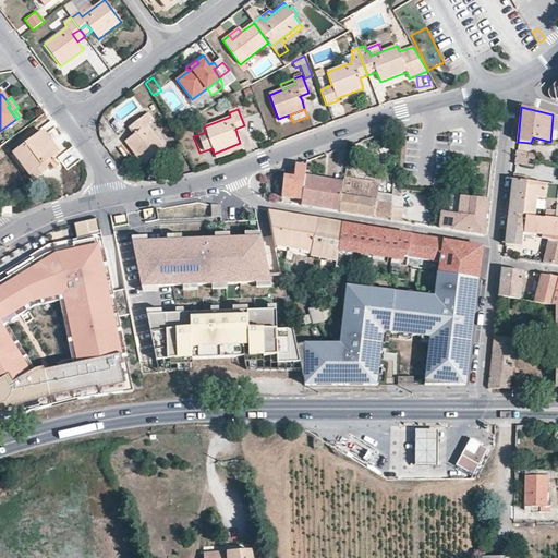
[(133,134),(124,141),(142,164),(164,147),(146,124),(154,120),(148,112),(129,128),(133,134)]
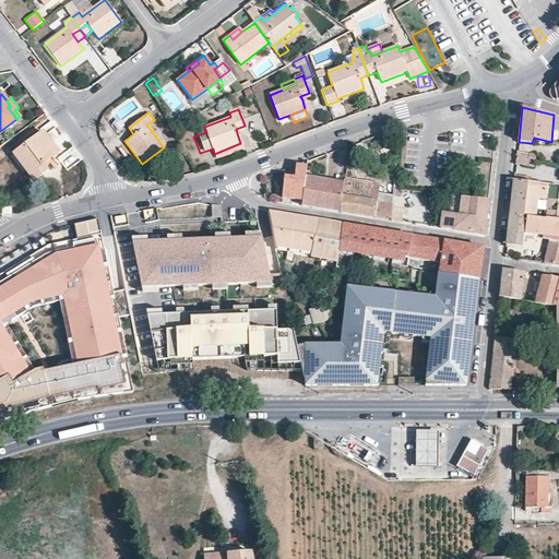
[(43,132),(14,154),(33,180),(47,169),(43,164),(58,153),(43,132)]
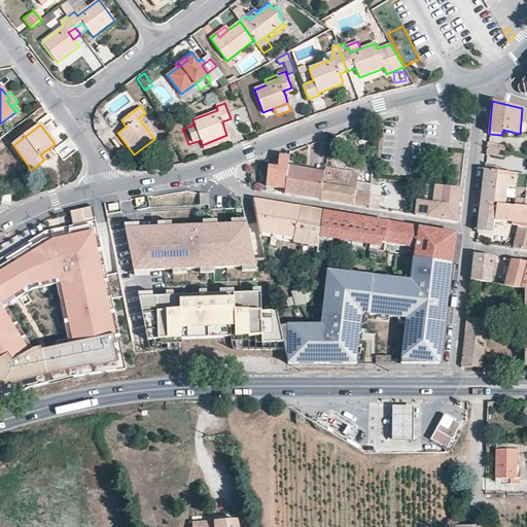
[(226,135),(202,145),(204,150),(229,140),(226,135)]
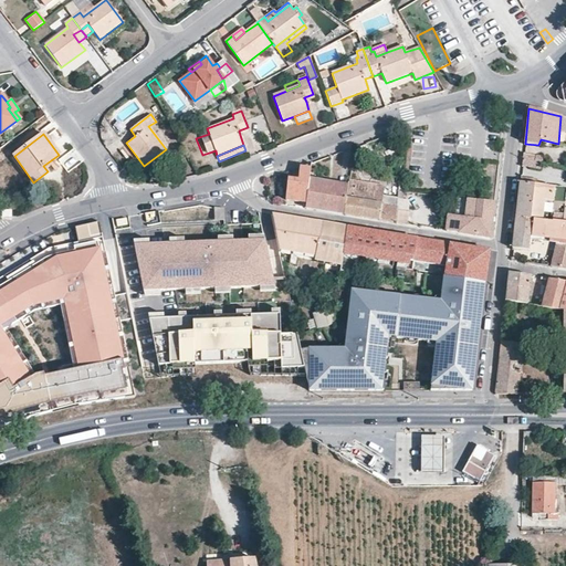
[(123,159),(132,155),(128,148),(119,153),(123,159)]
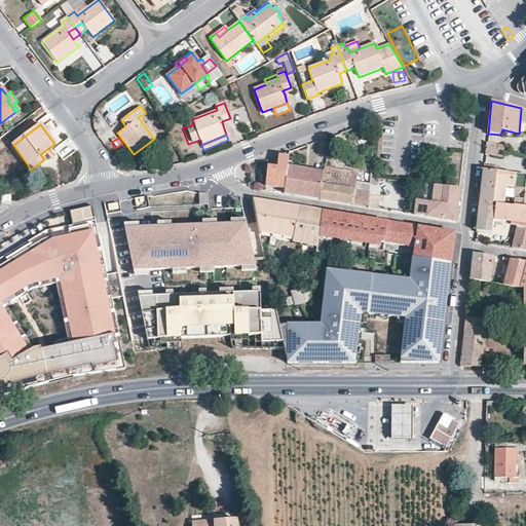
[(503,151),(498,150),(485,147),(485,155),(501,159),(503,151)]
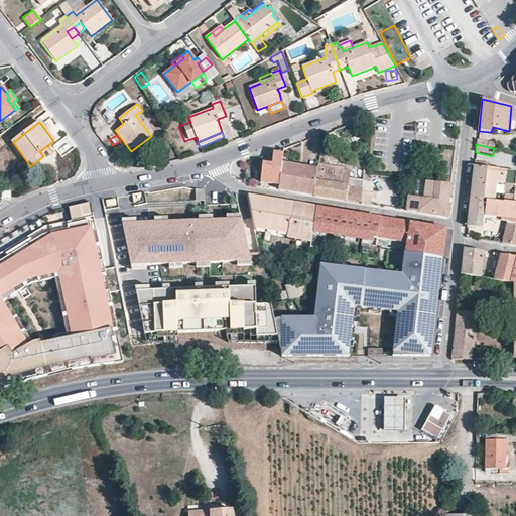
[(279,185),(282,163),(284,149),(274,153),(273,164),(264,163),(261,182),(279,185)]
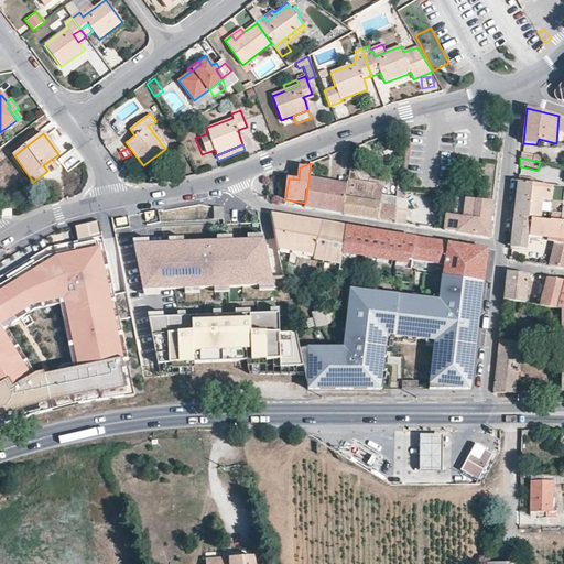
[(324,181),(308,179),(305,203),(305,207),(343,213),(348,185),(335,183),(334,188),(323,187),(324,181)]
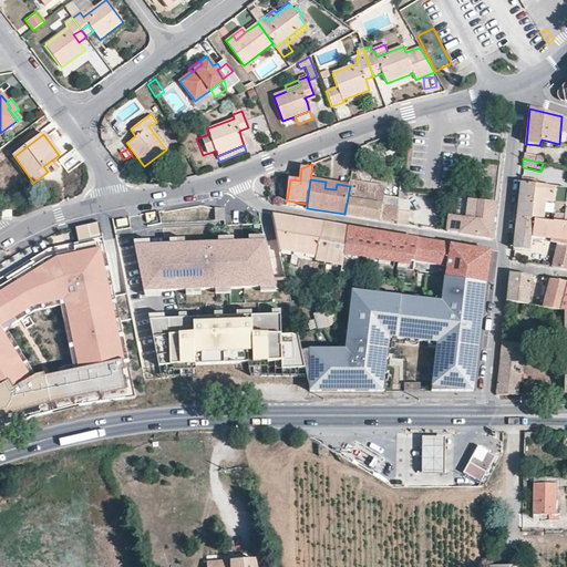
[(350,182),(350,186),(344,214),(397,223),(398,202),(393,202),(393,207),(379,205),(382,187),(350,182)]
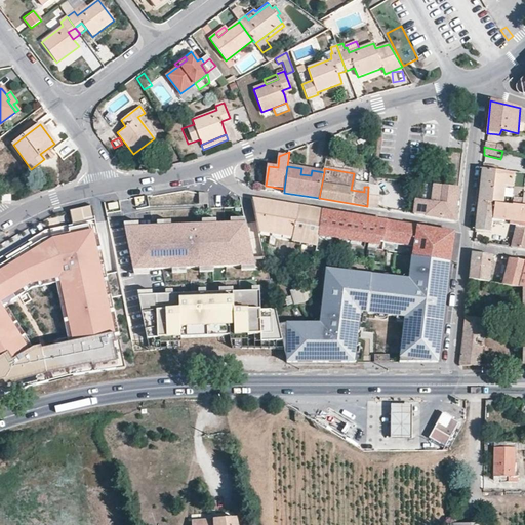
[(524,177),(524,174),(480,170),(476,229),(487,231),(491,219),(516,223),(512,247),(524,249),(524,195),(524,196),(524,177)]
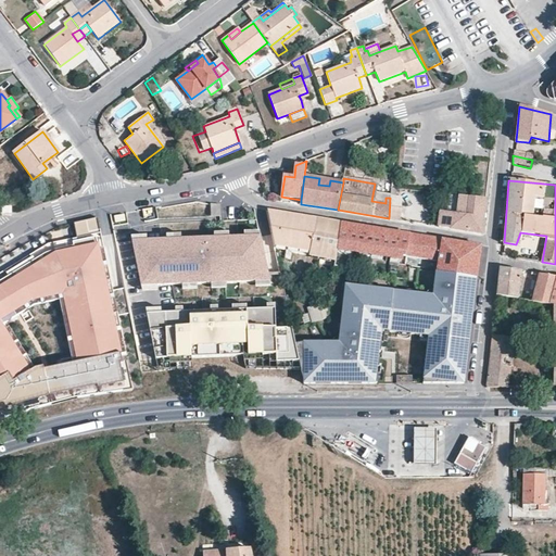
[(482,198),(459,196),(458,214),(450,213),(447,227),(481,234),(482,198)]
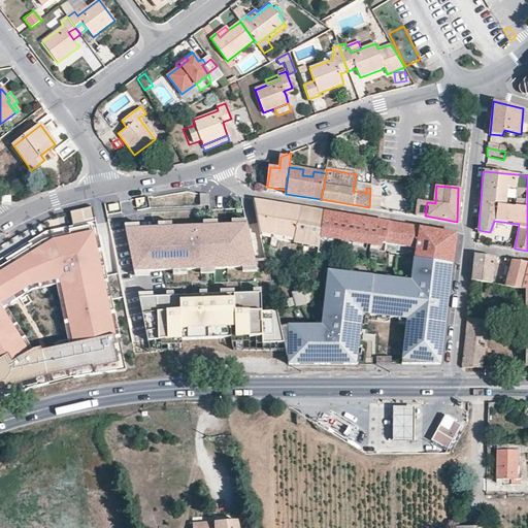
[(324,211),(254,200),(261,232),(272,234),(273,228),(296,233),(296,238),(295,245),(319,250),(320,239),(324,211)]
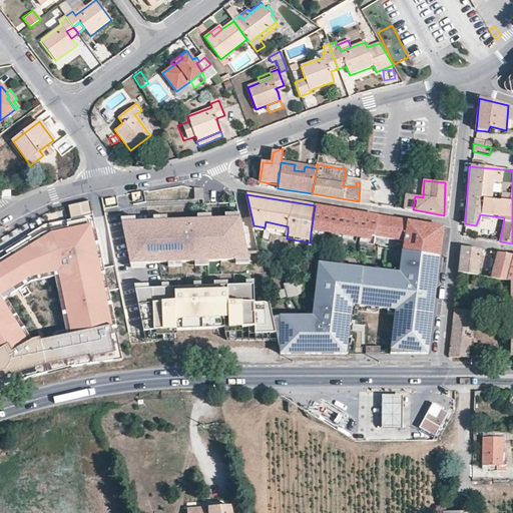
[(401,220),(315,205),(311,232),(372,243),(375,237),(401,241),(404,245),(406,227),(401,226),(401,220)]
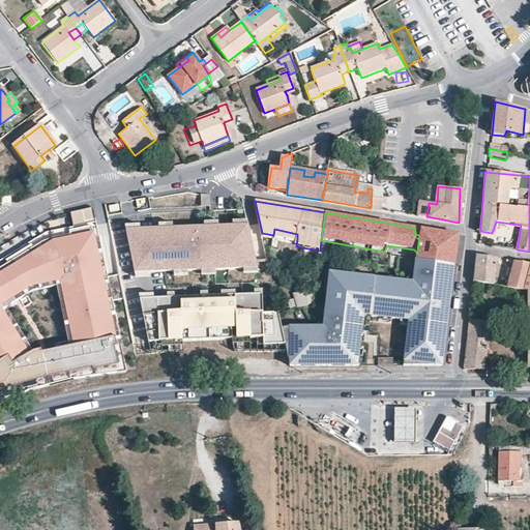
[(139,230),(125,230),(135,273),(149,272),(174,271),(187,271),(201,270),(215,269),(243,268),(256,268),(247,225),(233,226),(217,226),(204,227),(172,228),(157,229),(139,230)]
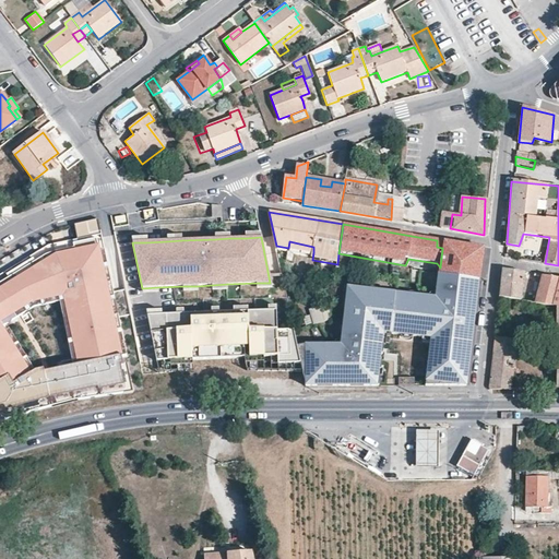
[(483,248),(437,240),(437,247),(442,248),(440,268),(432,266),(432,268),(428,268),(428,272),(437,273),(479,281),(483,248)]
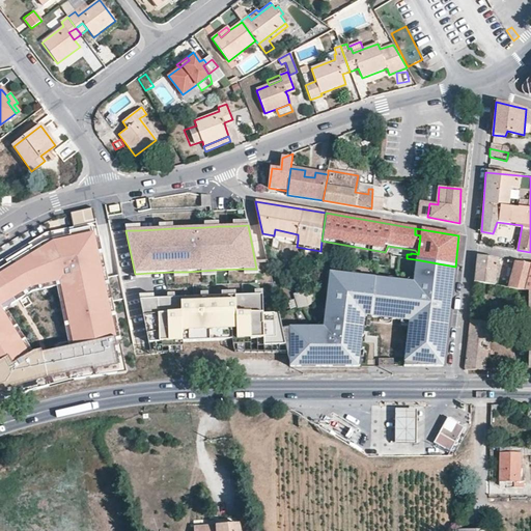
[(298,234),(275,229),(274,235),(298,240),(298,234)]
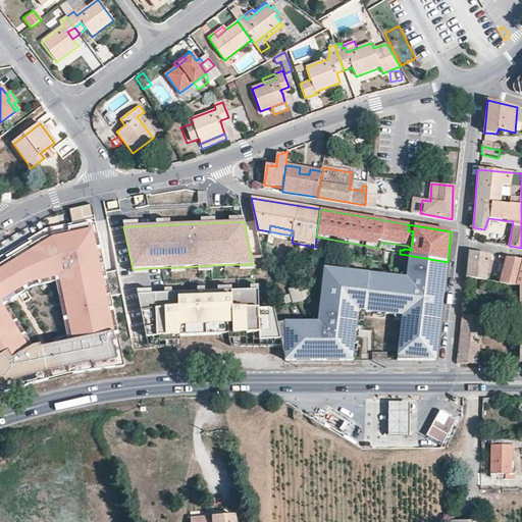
[(51,239),(0,269),(0,274),(13,295),(32,284),(58,278),(70,337),(94,337),(113,329),(92,230),(51,239)]
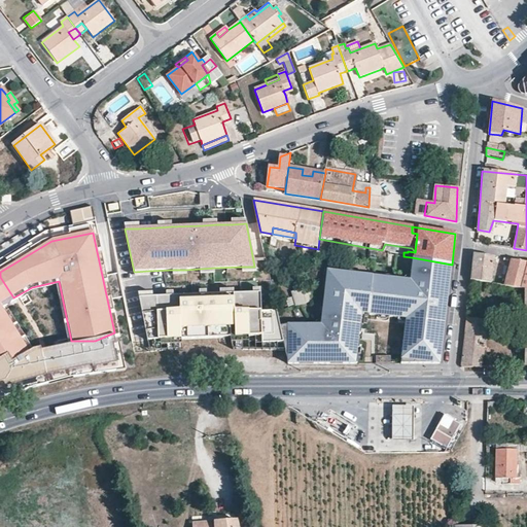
[(493,257),(475,254),(471,281),(491,284),(493,257)]
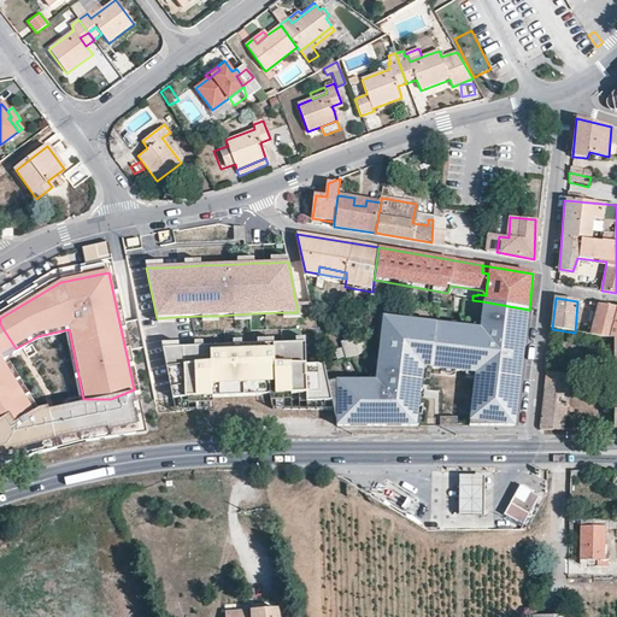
[(375,380),(336,380),(329,382),(333,400),(339,425),(416,425),(423,371),(474,375),(468,424),(515,424),(529,310),(482,301),(480,328),(383,315),(375,380)]
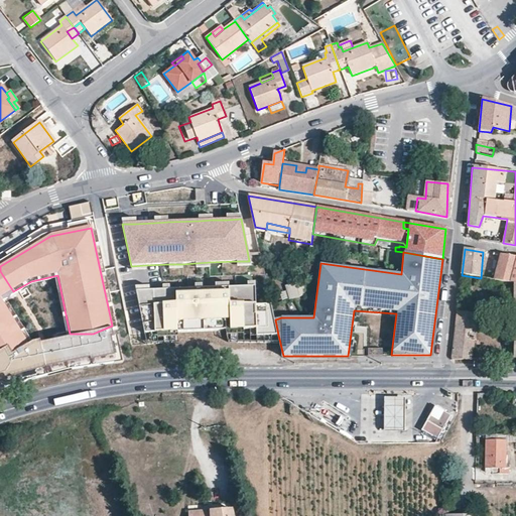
[(510,282),(515,257),(500,255),(494,280),(510,282)]
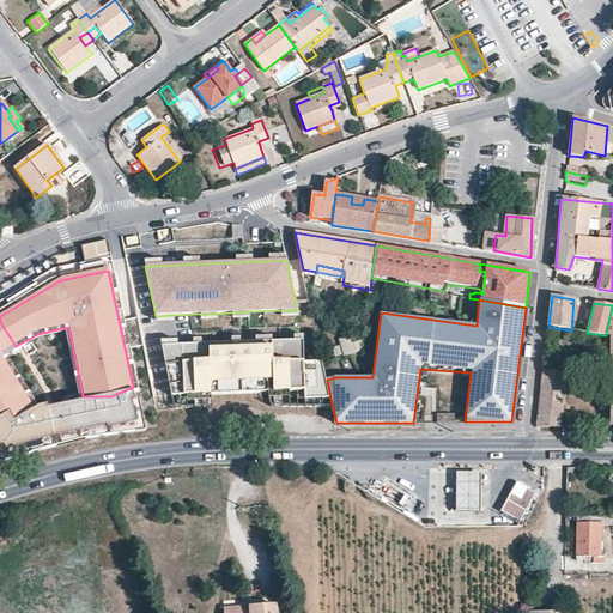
[(0,437),(36,413),(14,380),(29,370),(16,346),(0,322),(0,437)]
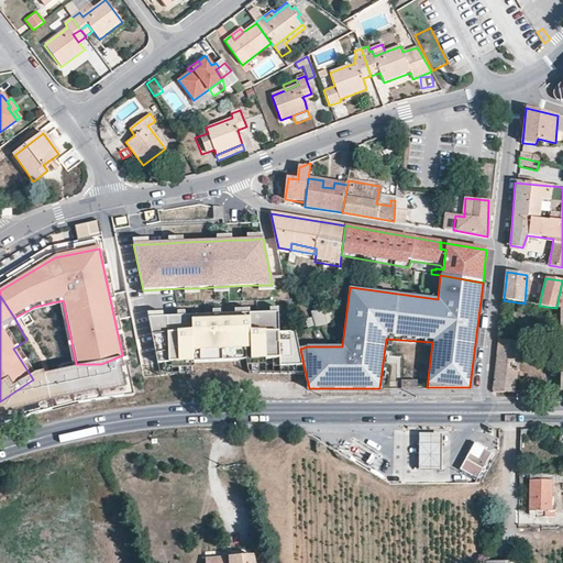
[(331,304),(315,313),(318,327),(332,322),(334,304),(331,304)]
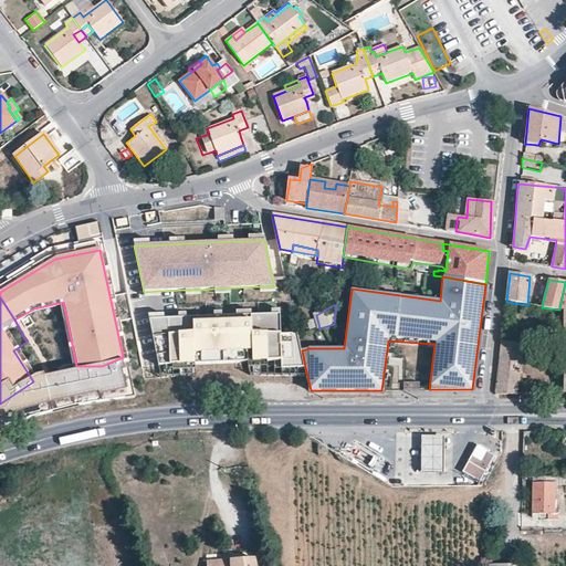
[(164,320),(149,320),(159,366),(194,364),(247,362),(282,360),(282,367),(305,367),(302,350),(301,347),(299,335),(281,336),(281,315),(272,315),(251,316),(236,316),(221,317),(213,317),(186,318),(178,318),(164,320)]
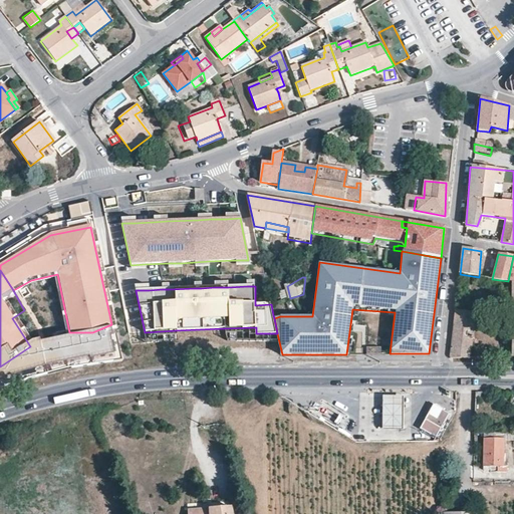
[(472,360),(475,312),(453,311),(451,359),(472,360)]
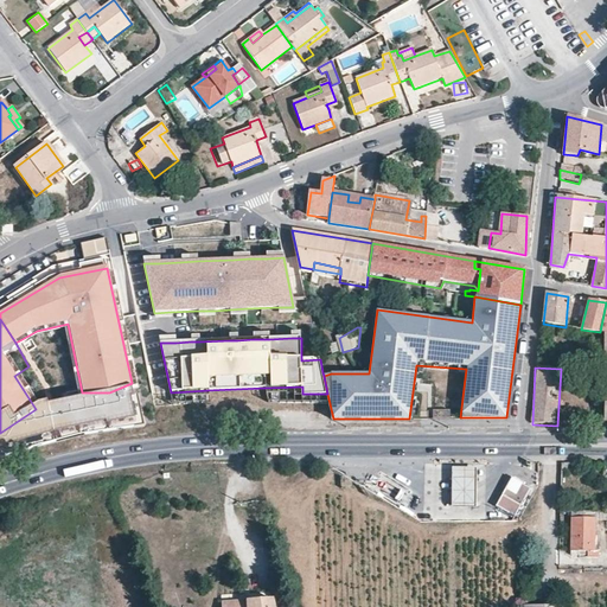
[(132,389),(72,402),(80,438),(144,428),(138,397),(133,398),(132,389)]
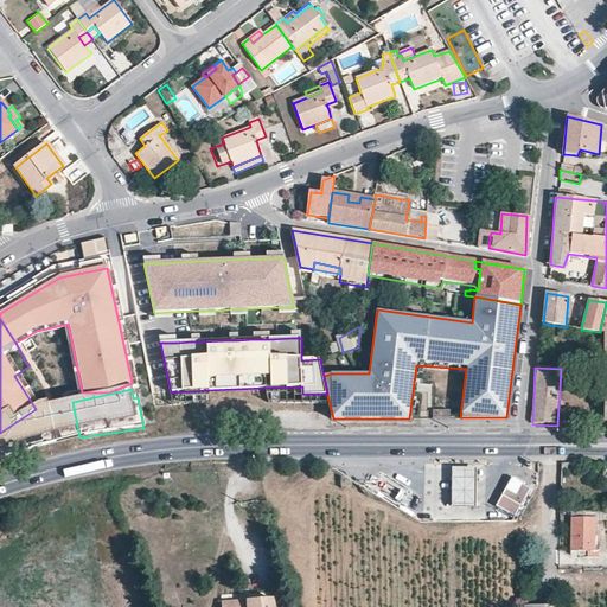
[(208,390),(171,393),(172,404),(210,402),(208,390)]
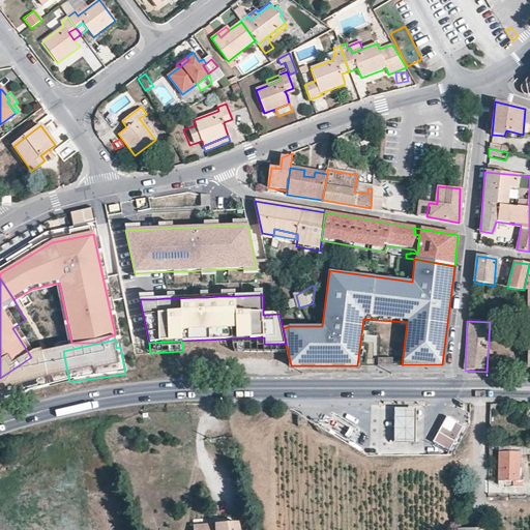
[(415,410),(395,410),(395,429),(395,443),(415,443),(415,428),(415,410)]
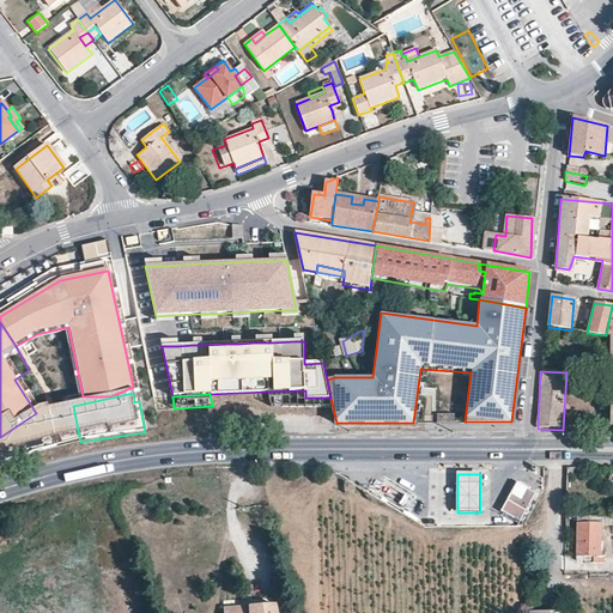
[(418,496),(386,477),(374,496),(407,515),(418,496)]
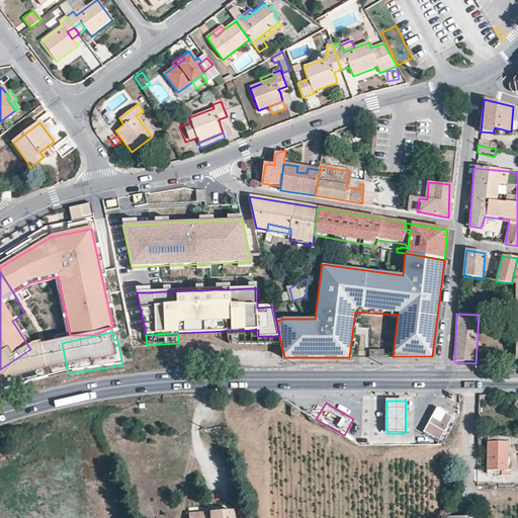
[(452,417),(437,409),(424,432),(439,441),(452,417)]
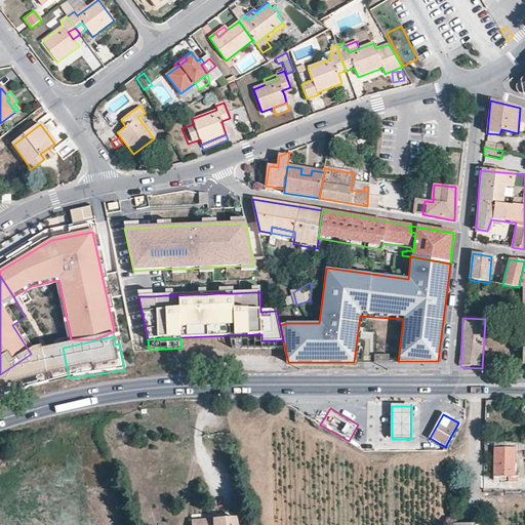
[(515,442),(494,442),(494,477),(500,477),(500,481),(508,481),(508,483),(518,483),(518,462),(515,462),(515,442)]
